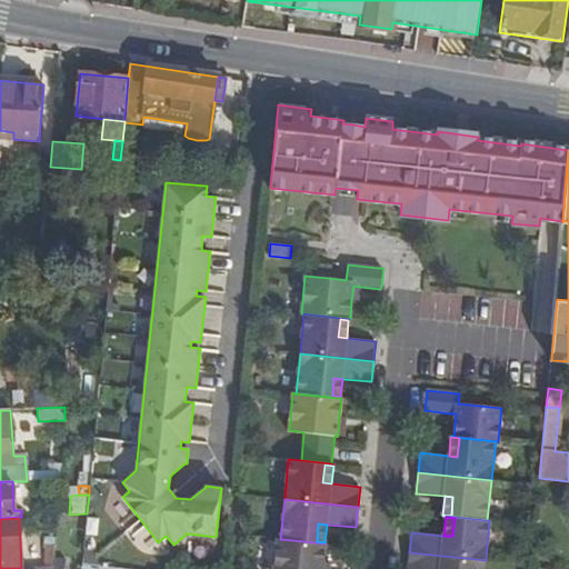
[(322,568),(325,562),(326,543),(325,543),(280,539),(277,539),(273,568),(322,568)]
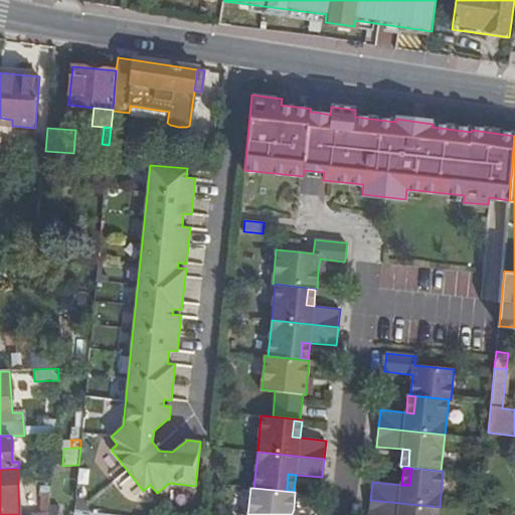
[(438,514),(440,507),(370,500),(368,514),(438,514)]
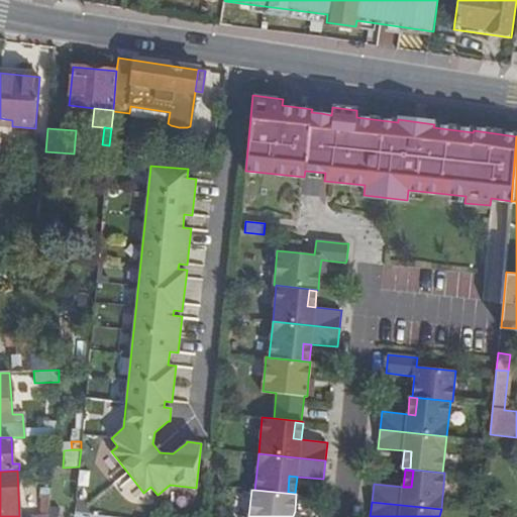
[(47,516),(58,516),(60,508),(49,507),(48,514),(47,516)]
